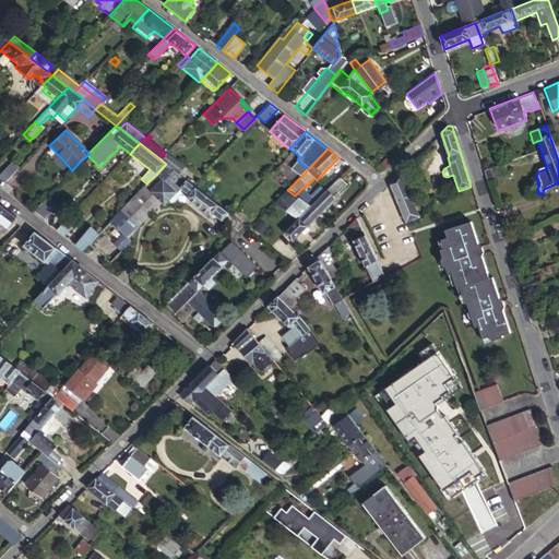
[(165,153),(159,158),(166,164),(179,175),(185,168),(165,153)]
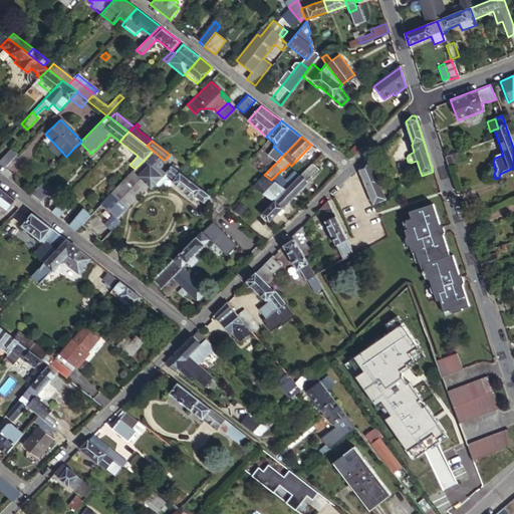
[(0,165),(3,169),(16,156),(9,150),(0,159),(0,165)]
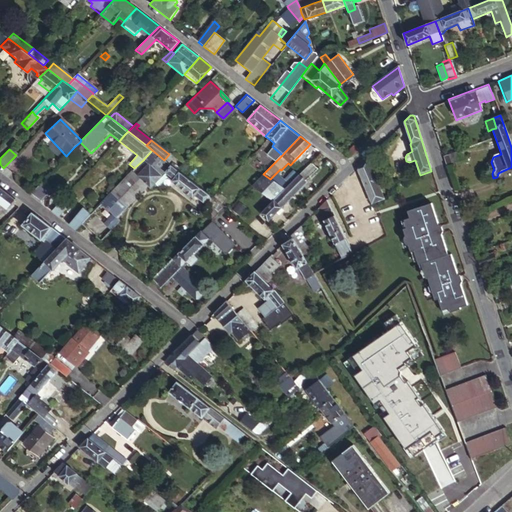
[(164,160),(152,150),(143,160),(148,165),(161,178),(166,173),(172,178),(170,180),(193,198),(194,196),(202,202),(208,194),(190,179),(164,160)]
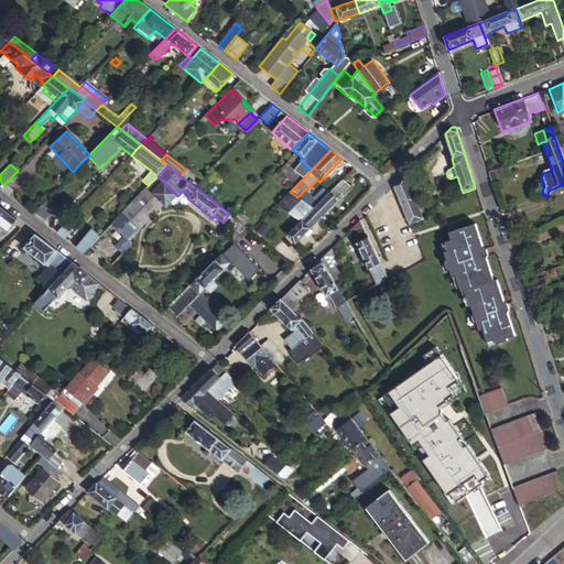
[(509,177),(505,165),(487,172),(491,184),(509,177)]
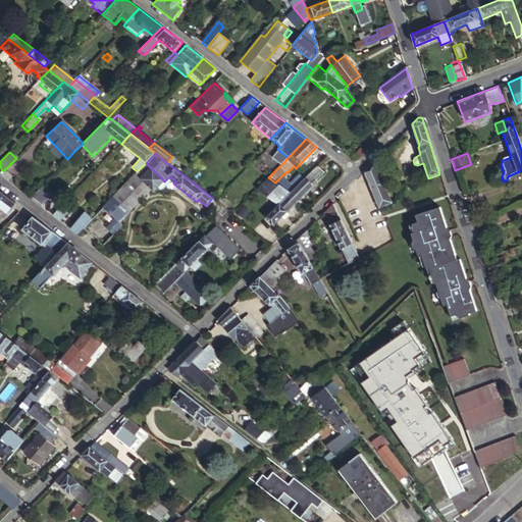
[(373,162),(363,172),(378,207),(389,202),(373,162)]
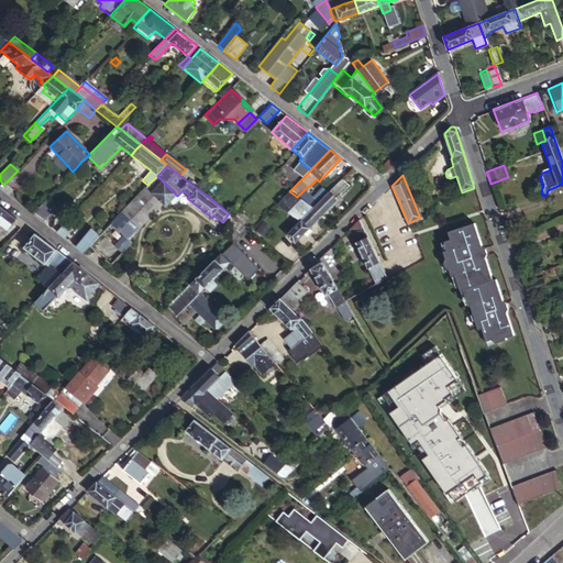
[(163,181),(151,192),(162,203),(165,207),(177,196),(163,181)]
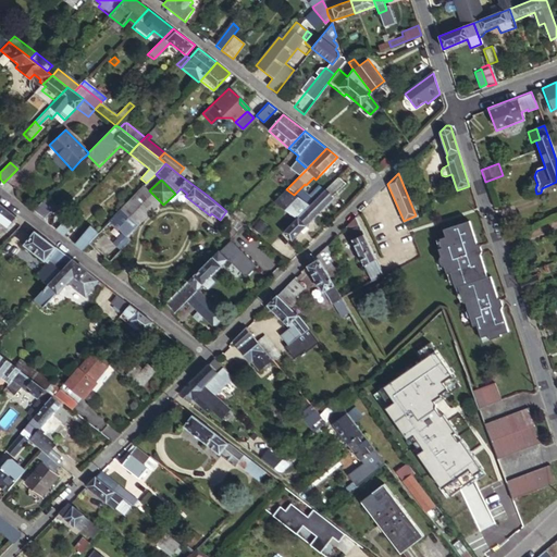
[(313,219),(334,198),(332,196),(342,186),(334,180),(309,205),(304,210),(313,219)]
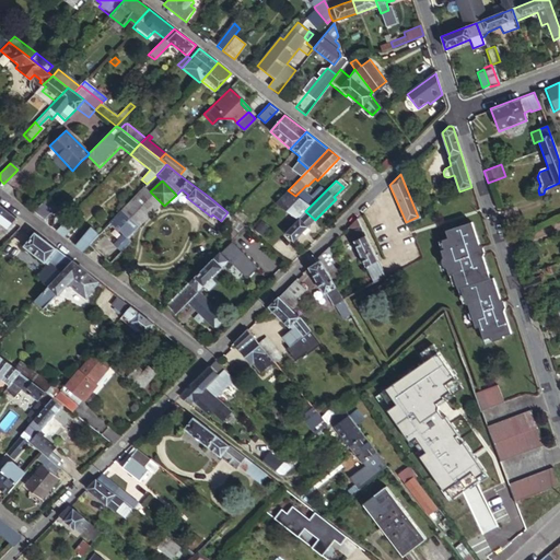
[(131,199),(148,216),(161,202),(150,191),(144,186),(137,195),(131,199)]
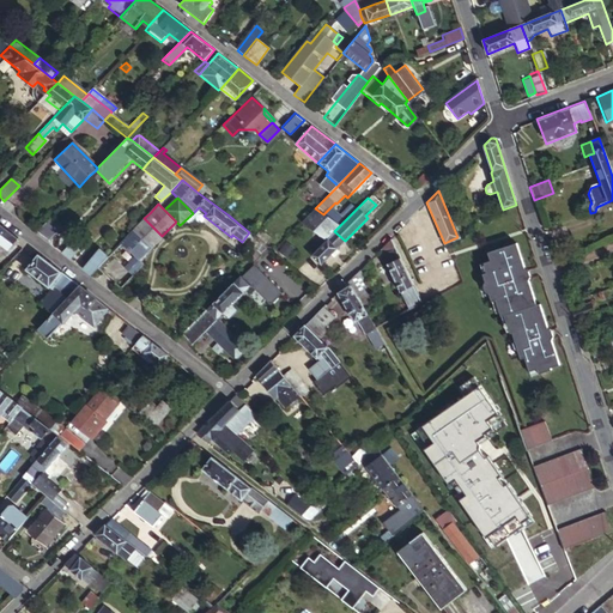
[(138,225),(144,218),(150,213),(145,208),(134,220),(138,225)]
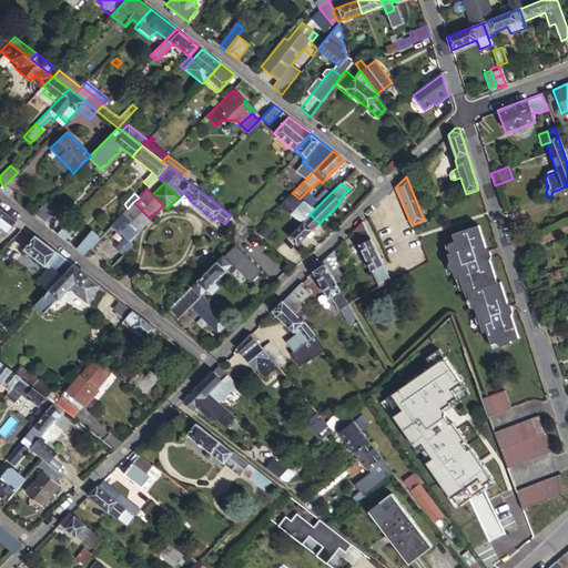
[(297,244),(320,223),(310,214),(315,209),(300,199),(292,193),(279,206),(298,221),(293,227),(294,230),(288,235),(297,244)]
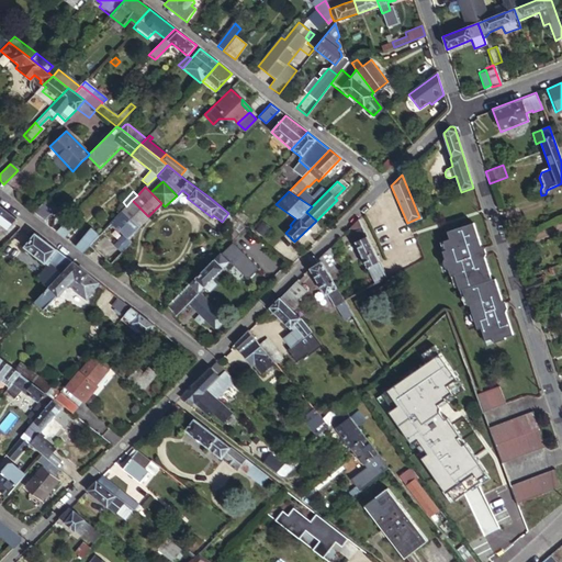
[(46,199),(33,212),(43,220),(55,208),(46,199)]
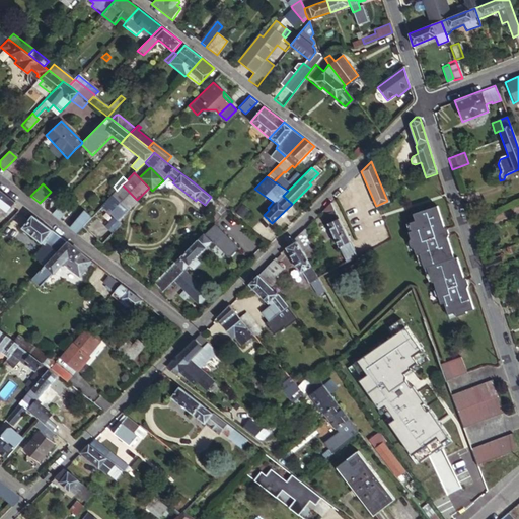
[(118,219),(137,200),(122,184),(117,191),(113,195),(105,202),(101,205),(118,219)]
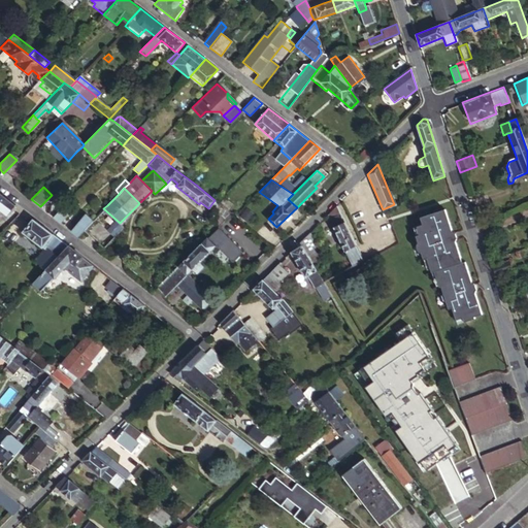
[(17,205),(0,193),(0,209),(7,215),(17,205)]
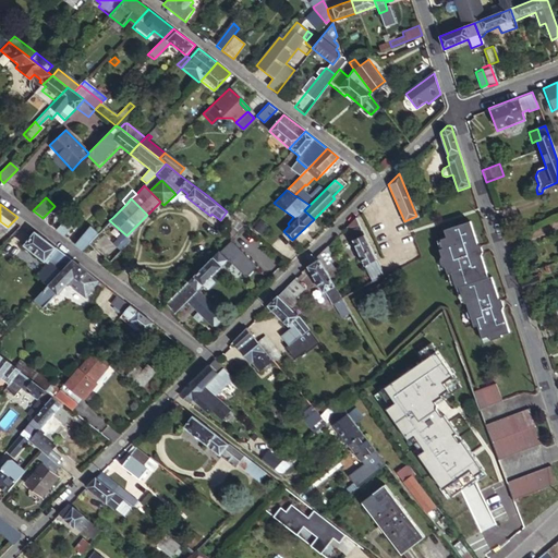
[(232,216),(244,225),(245,226),(250,220),(238,210),(232,216)]
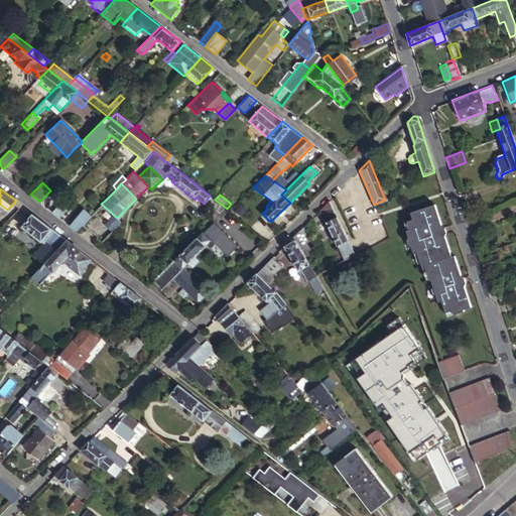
[(329,200),(320,209),(343,260),(354,254),(329,200)]
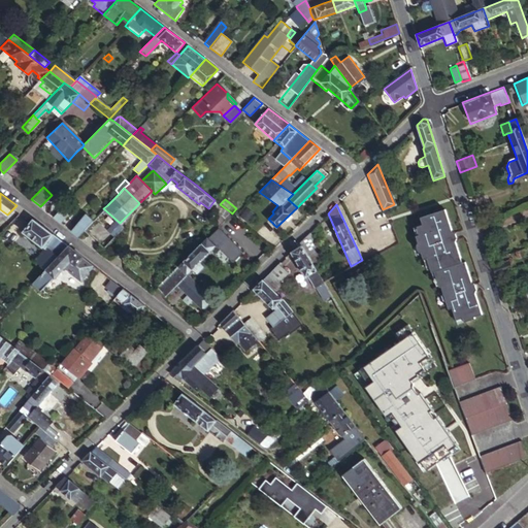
[(44,211),(53,218),(60,210),(54,205),(50,209),(47,207),(44,211)]
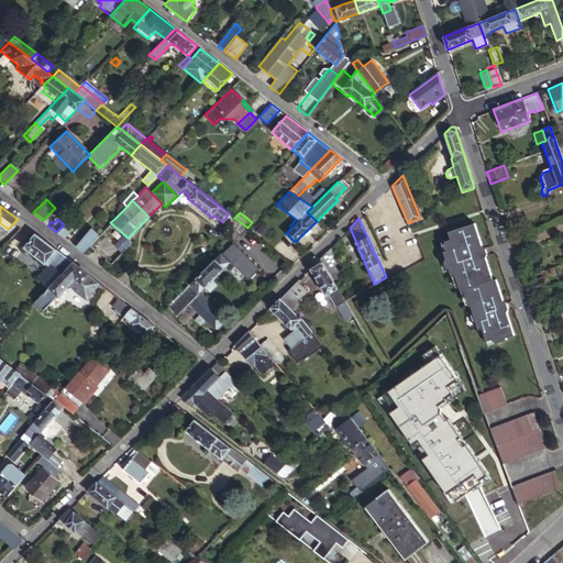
[(68,219),(64,224),(56,232),(63,238),(74,225),(68,219)]
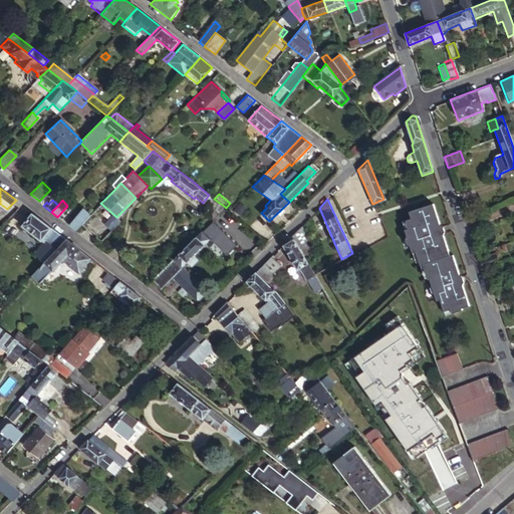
[(238,215),(243,209),(238,205),(233,212),(238,215)]
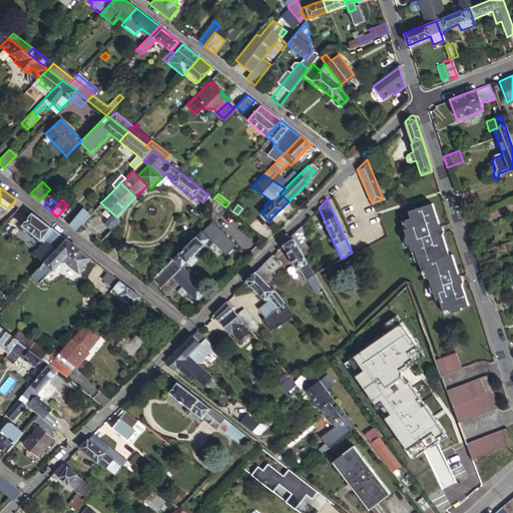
[(410,219),(403,221),(405,229),(402,230),(404,236),(402,239),(404,245),(407,247),(409,253),(413,251),(416,263),(417,267),(420,266),(424,279),(425,281),(426,280),(428,286),(427,289),(429,294),(431,295),(433,302),(437,301),(440,313),(446,311),(447,315),(458,311),(457,310),(464,307),(459,288),(456,286),(454,286),(453,281),(454,281),(456,278),(449,257),(447,257),(441,236),(438,234),(436,235),(434,231),(436,230),(439,227),(432,204),(408,212),(410,219)]
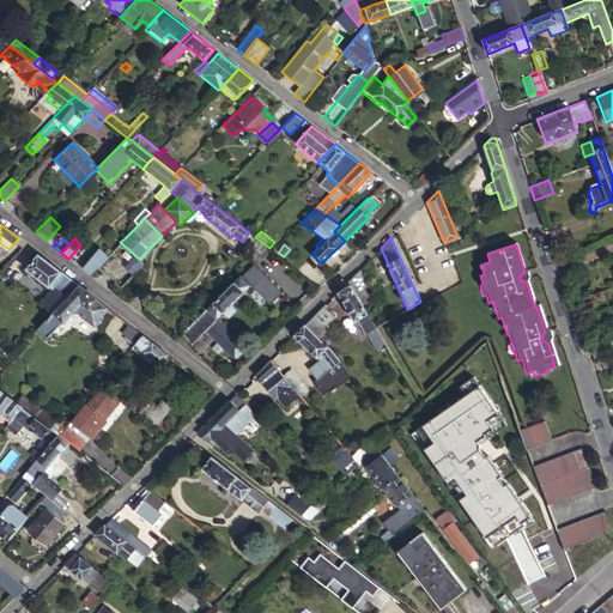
[(281,258),(273,252),(269,248),(268,247),(263,252),(278,262),(281,258)]
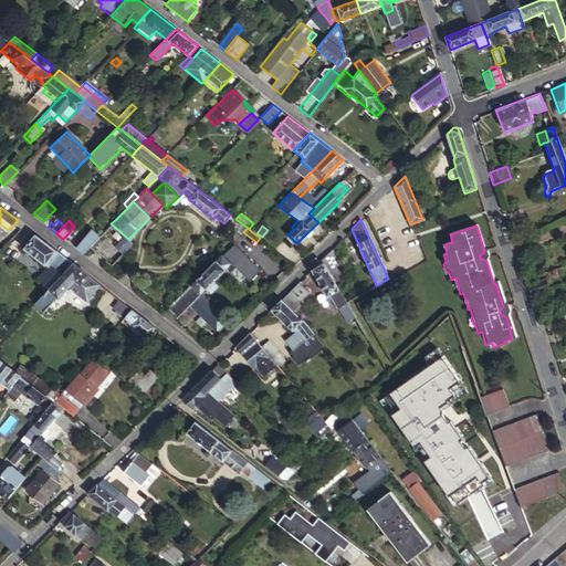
[(82,253),(98,236),(93,230),(75,249),(82,253)]
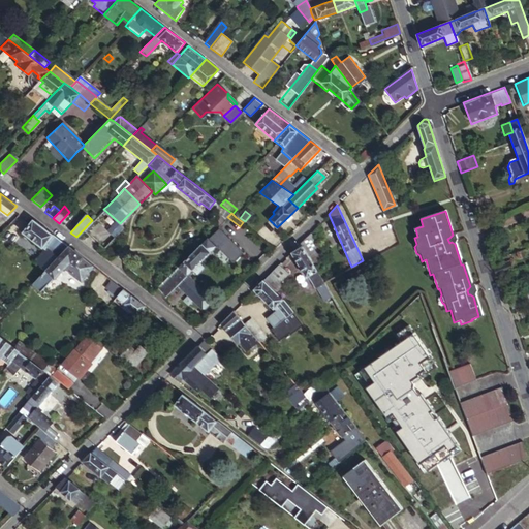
[(67,246),(33,219),(22,232),(33,242),(30,247),(35,251),(39,247),(43,250),(34,259),(45,269),(67,246)]
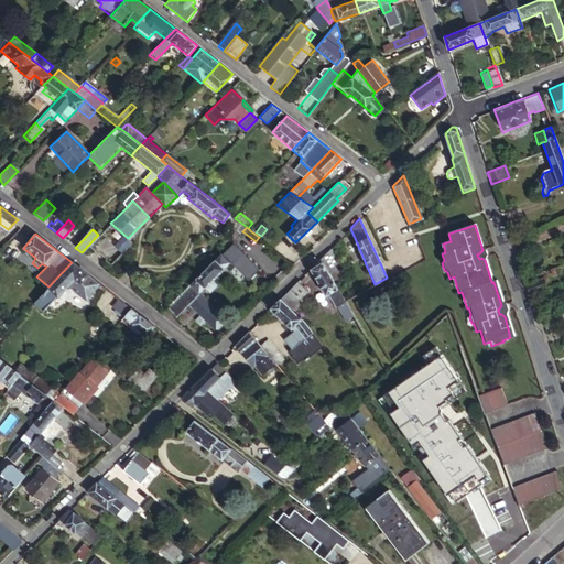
[(332,246),(321,257),(333,280),(343,274),(337,266),(340,263),(332,246)]
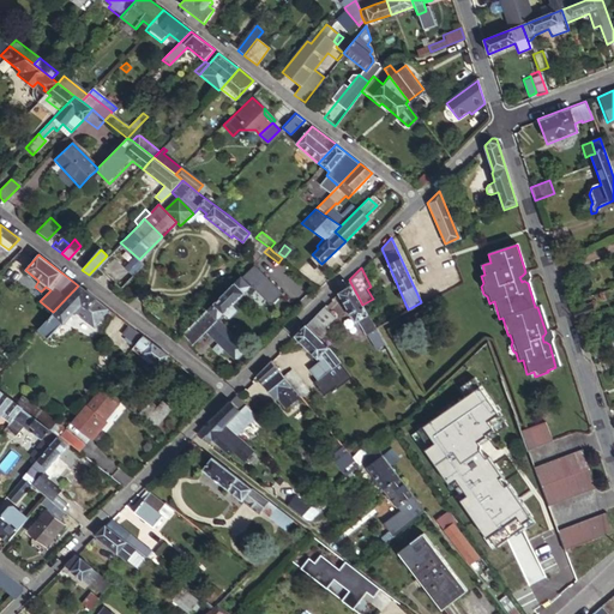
[(218,296),(179,336),(190,347),(222,315),(227,320),(235,311),(232,306),(252,287),(250,283),(252,281),(244,272),(232,283),(218,296)]
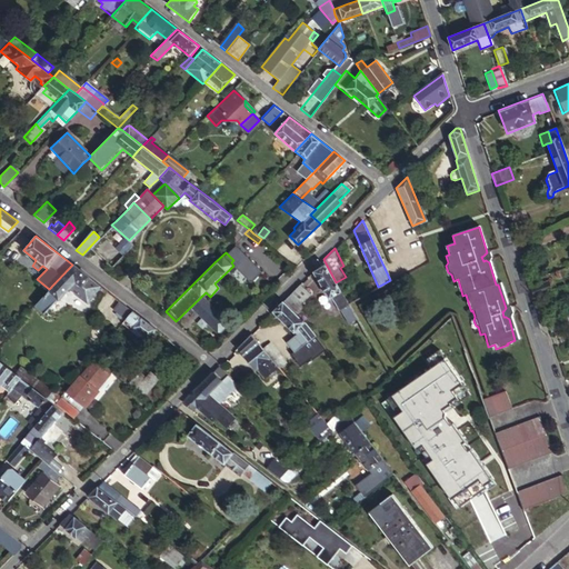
[(489,253),(487,252),(483,256),(481,257),(483,261),(486,260),(489,262),(491,259),(489,253)]
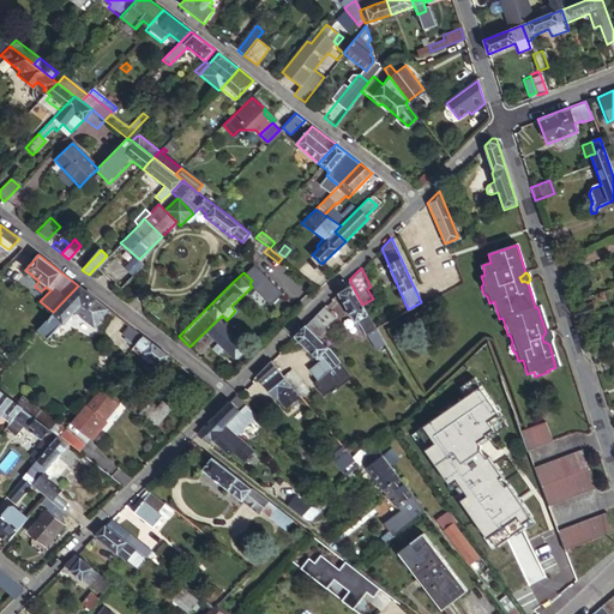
[(218,296),(232,283),(222,274),(210,287),(218,296)]
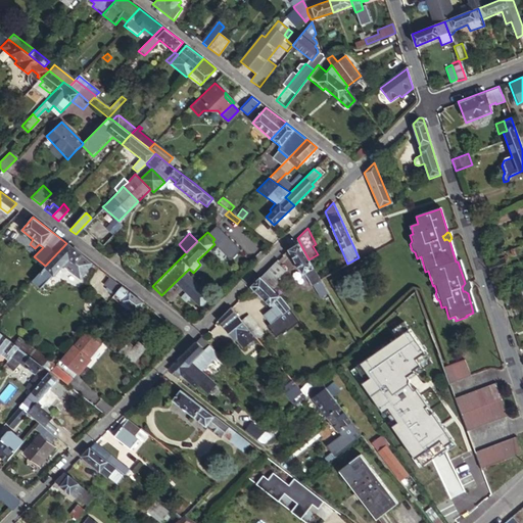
[(308,259),(297,238),(287,248),(301,274),(303,273),(310,285),(312,284),(320,297),(327,293),(308,259)]
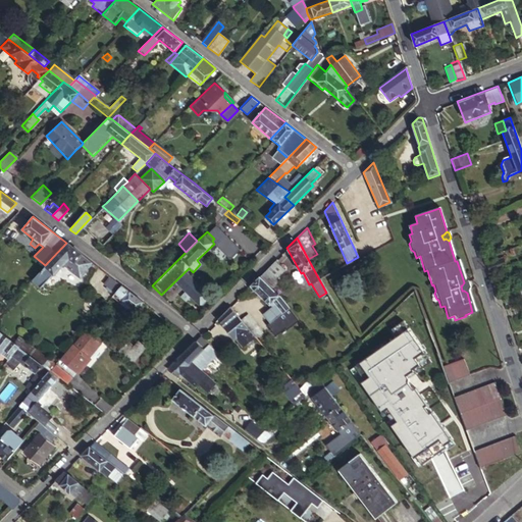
[(92,263),(66,243),(45,265),(35,276),(29,282),(35,288),(44,278),(46,280),(61,265),(79,279),(92,263)]
